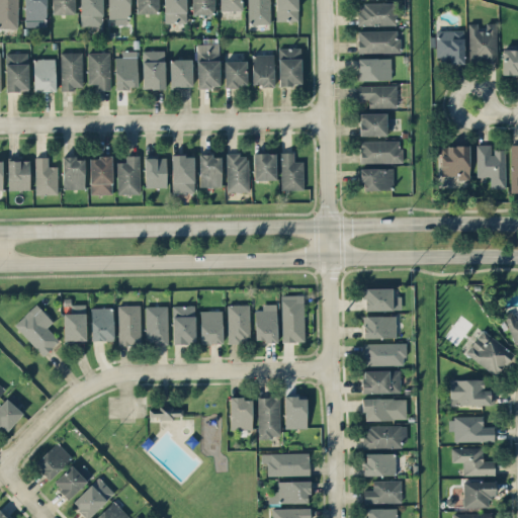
[(17,0),(0,0),(0,27),(17,28),(17,0)]
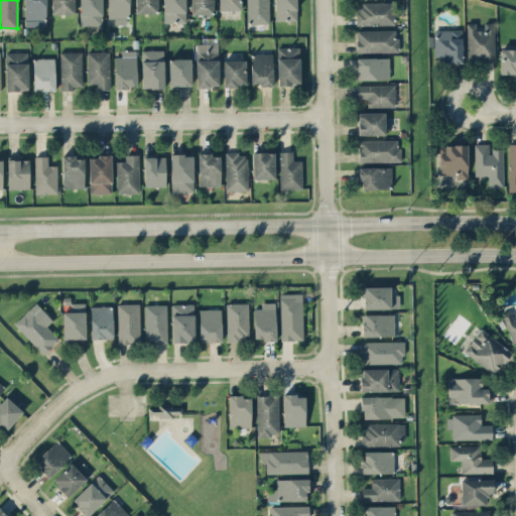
[(45,0),(24,0),(24,26),(46,26),(45,0)]
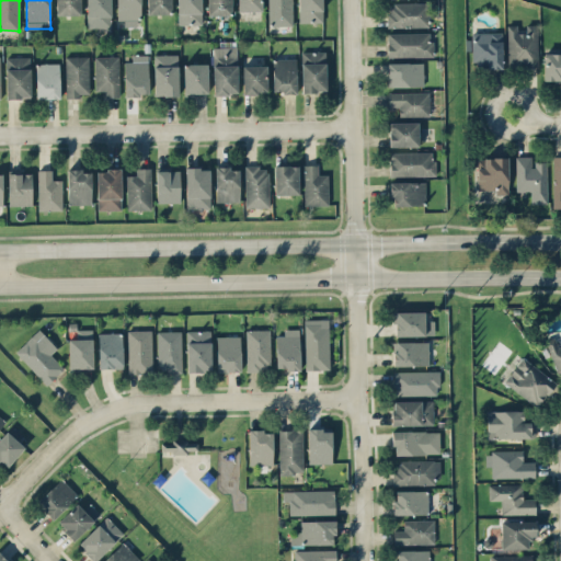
[(80,0),(56,0),(57,14),(80,14),(80,0)]
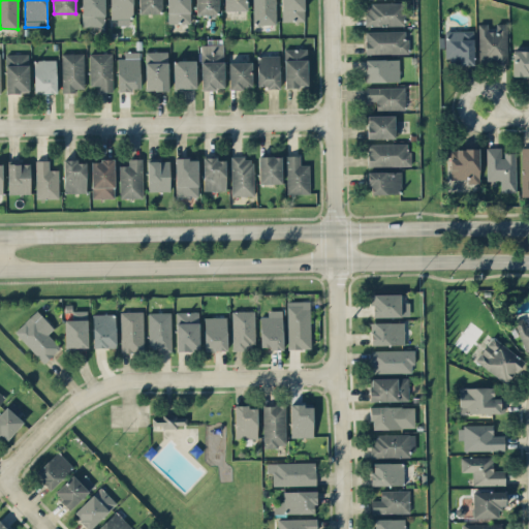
[(82,0),(83,26),(104,26),(103,0),(82,0)]
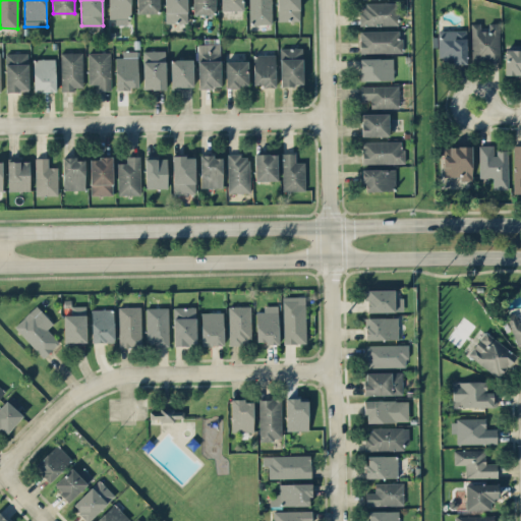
[(129,0),(109,0),(109,24),(129,24),(129,0)]
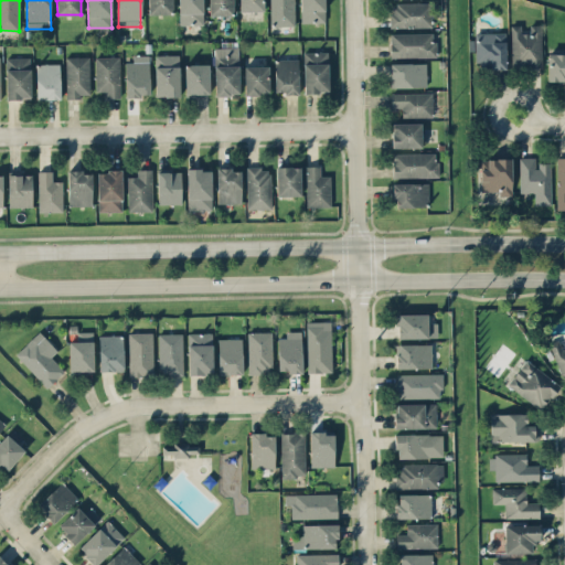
[(148,0),(148,13),(172,14),(171,0),(148,0)]
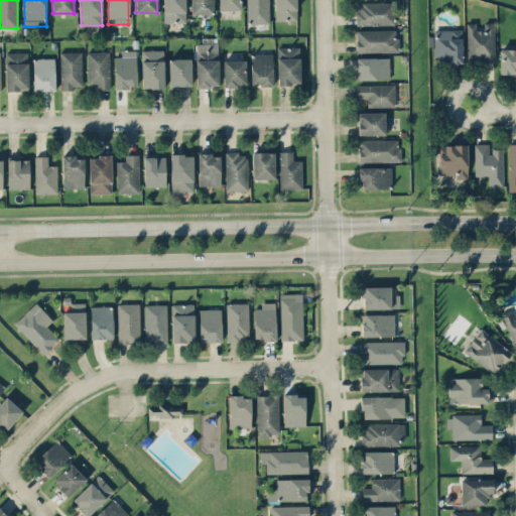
[(184,0),(162,0),(163,22),(185,22),(184,0)]
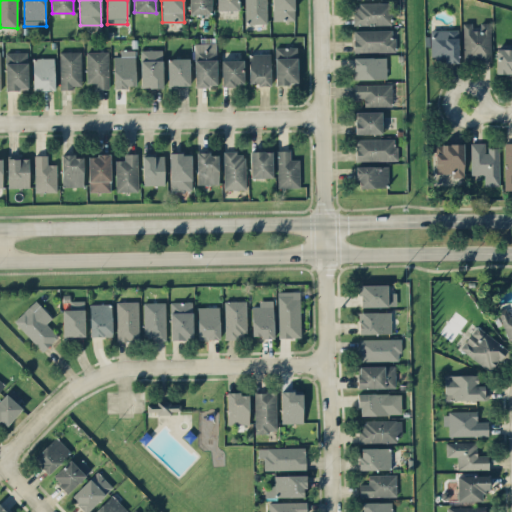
[(210,0),(189,0),(190,14),(211,14),(210,0)]
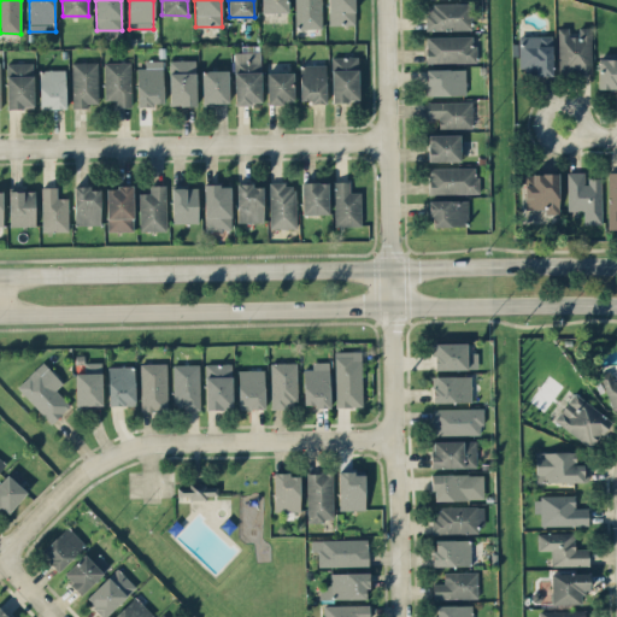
[(262,0),(262,12),(288,11),(288,0),(262,0)]
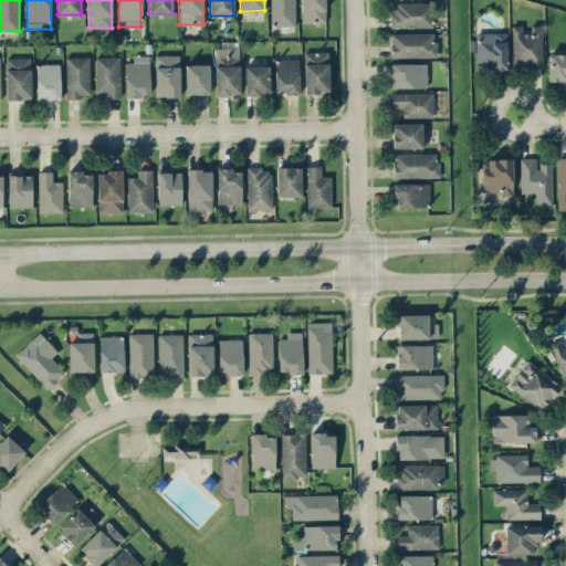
[(295,25),(294,0),(270,0),(271,25),(295,25)]
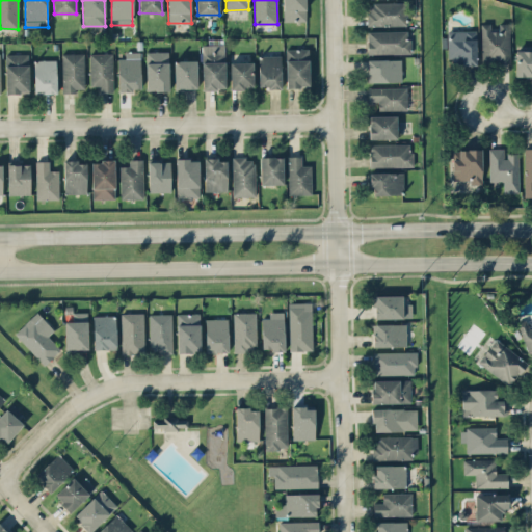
[(306,21),(306,0),(283,0),(284,21),(306,21)]
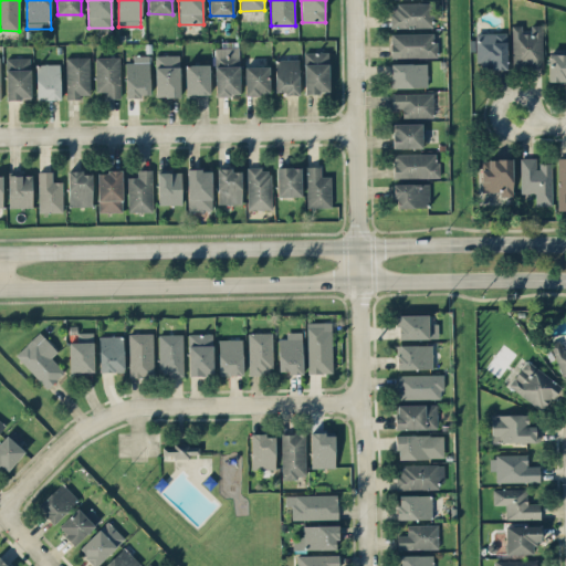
[(432,27),(432,2),(391,3),(391,28),(432,27)]
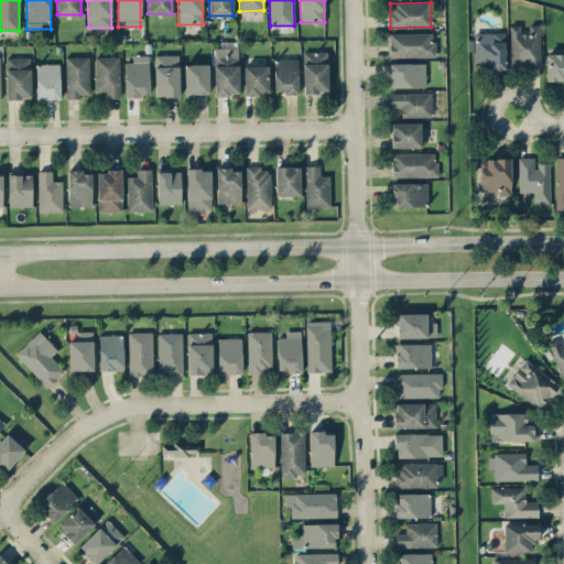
[(541,66),(540,24),(530,24),(530,32),(520,33),(520,24),(510,24),(511,67),(541,66)]
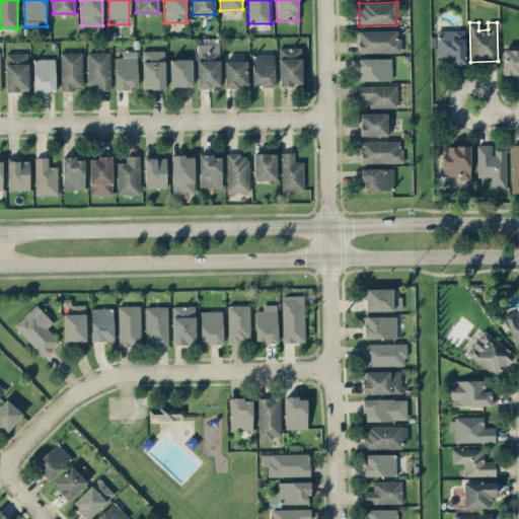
[(358,52),(400,52),(400,38),(395,38),(395,30),(358,29),(358,52)]
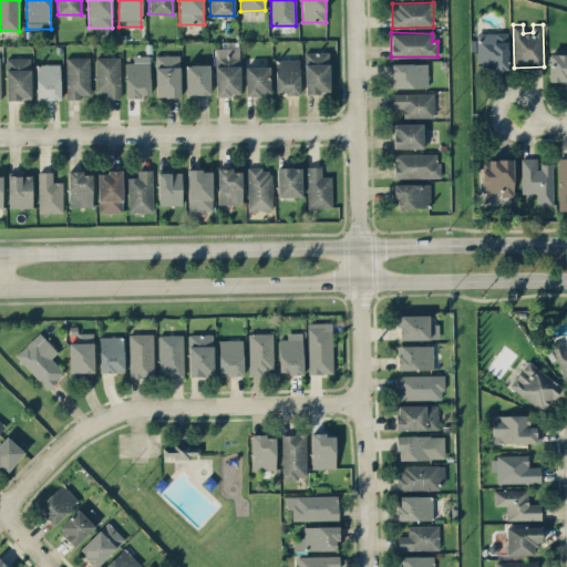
[(476,32),(477,69),(508,68),(508,32),(476,32)]
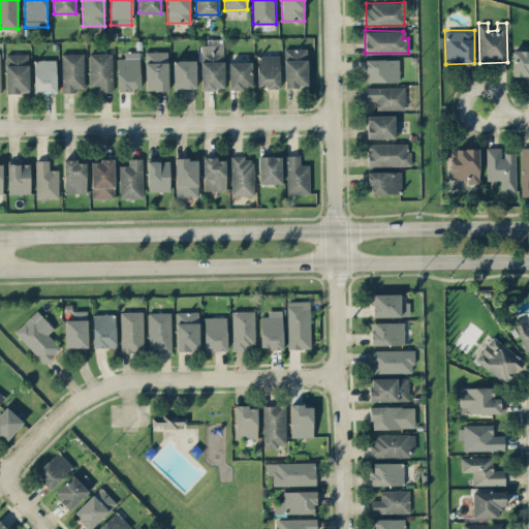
[(224,88),(223,43),(200,44),(201,89),(224,88)]
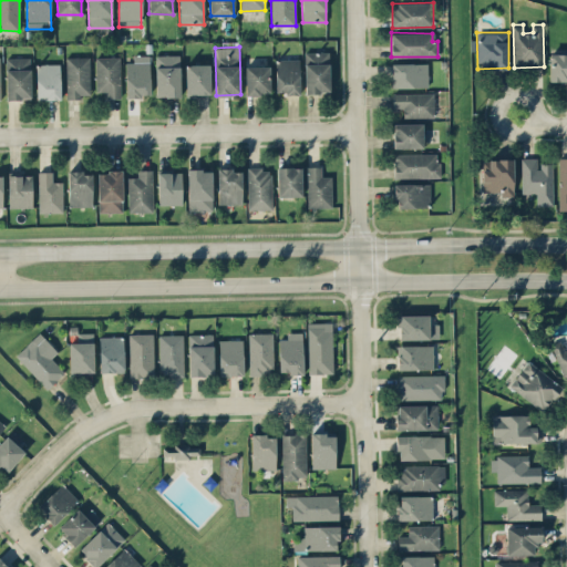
[(305,52),(306,93),(330,92),(329,51),(305,52)]
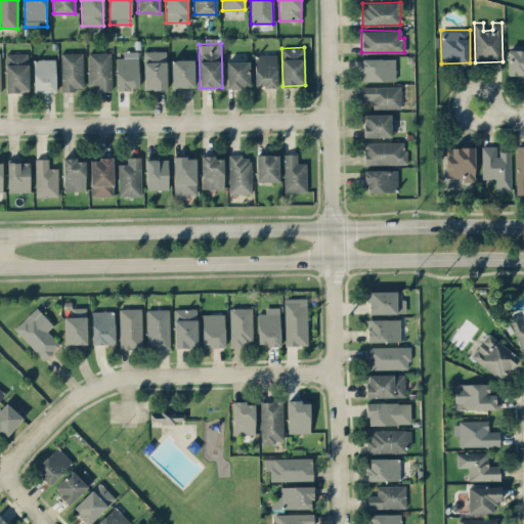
[(507,74),(523,74),(523,48),(508,48),(507,74)]
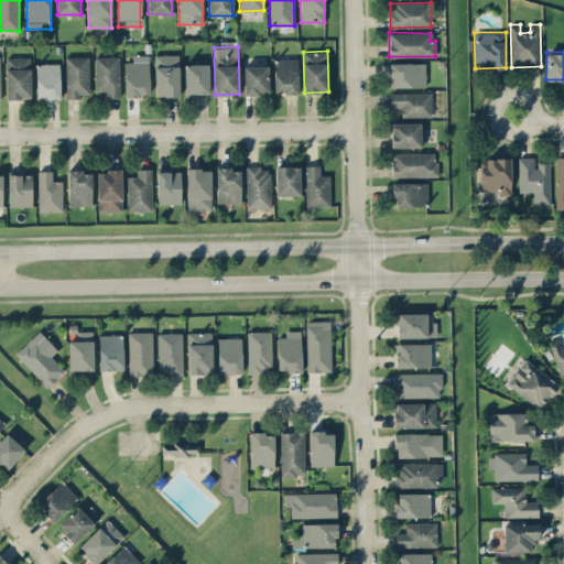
[(180,96),(179,54),(154,54),(155,96),(180,96)]
